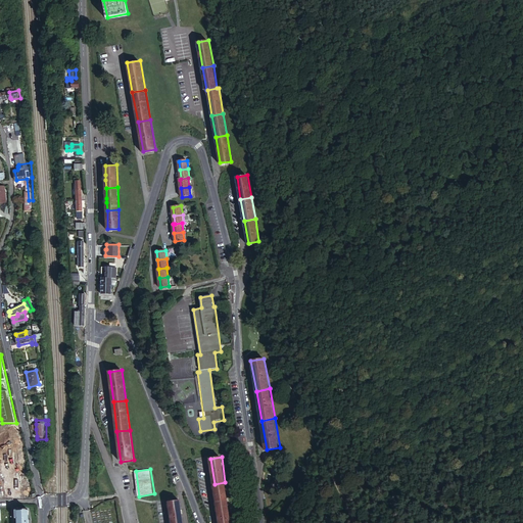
[(24,472),(14,474),(17,488),(27,486),(24,472)]
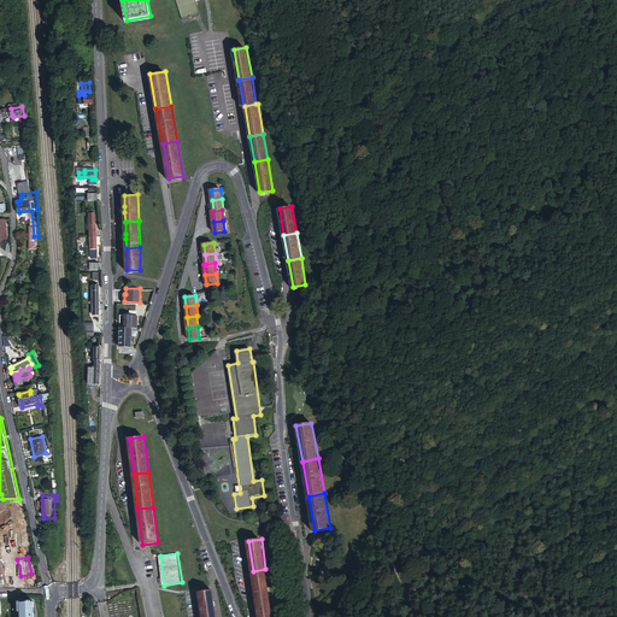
[(265,569),(253,571),(257,598),(270,595),(265,569)]
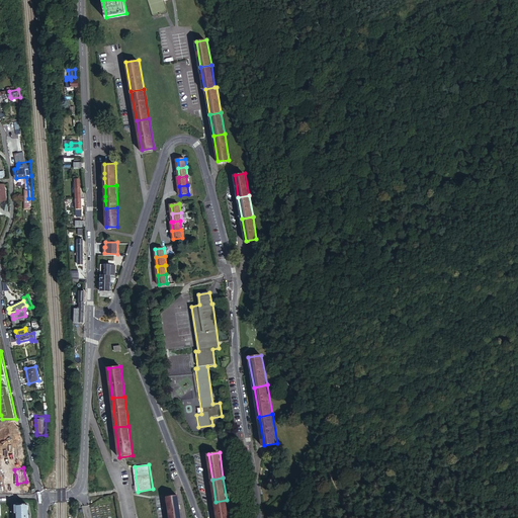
[(170,517),(180,517),(182,517),(179,496),(167,498),(170,517)]
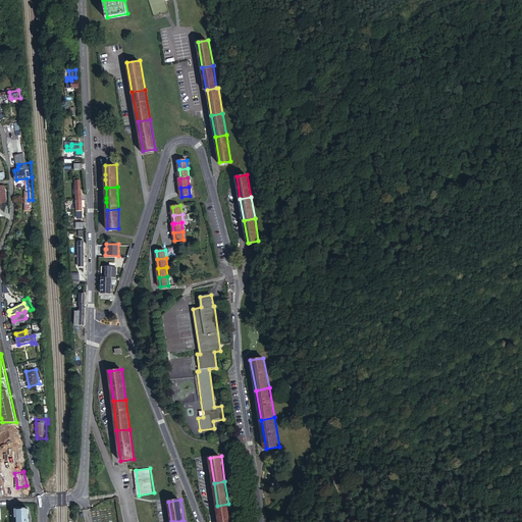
[(230,521),(228,504),(217,506),(219,521),(230,521)]
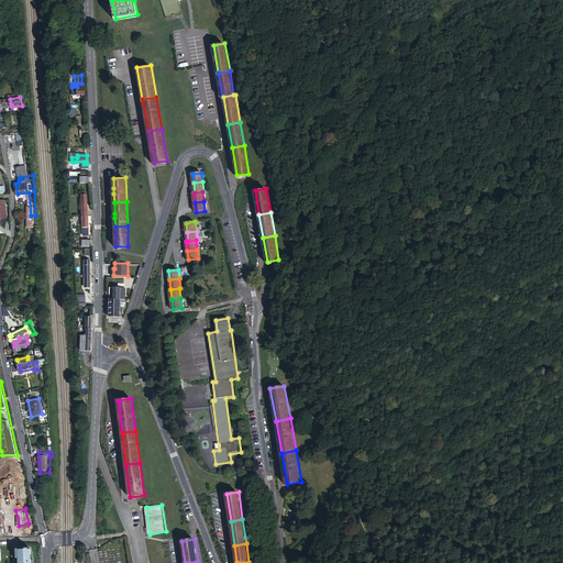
[(31,562),(31,549),(20,550),(20,562),(31,562)]
